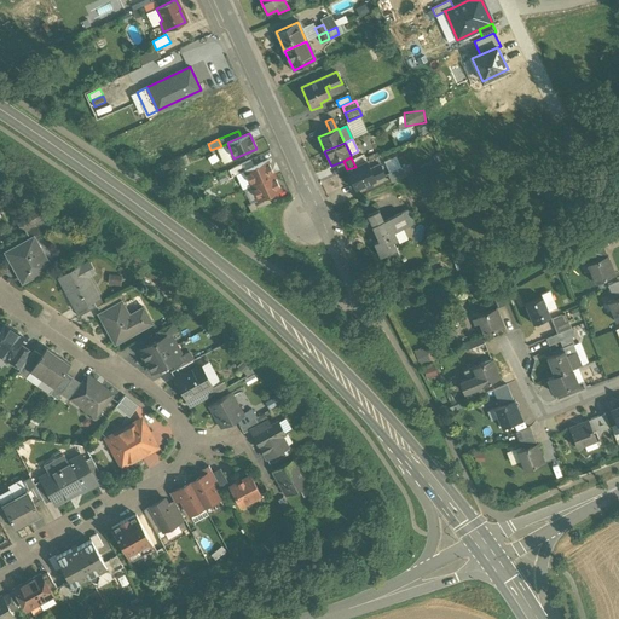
[(250,160),(231,168),(235,175),(244,171),(254,166),(250,160)]
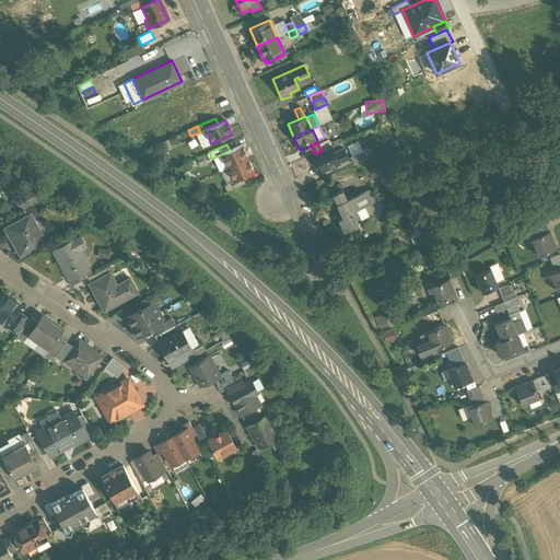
[(230,150),(221,154),(228,167),(248,159),(242,144),(230,150)]
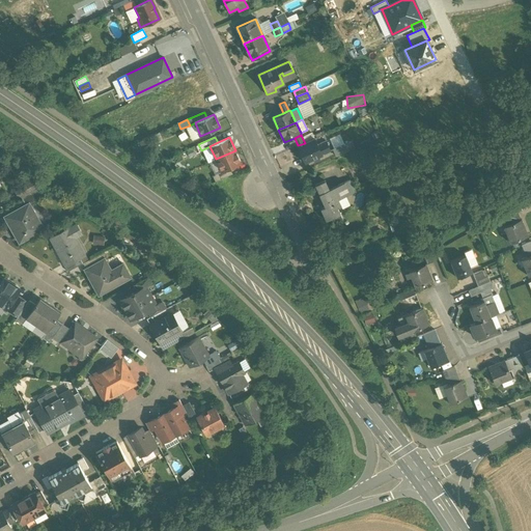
[(298,145),(298,146),(302,157),(304,162),(305,163),(322,155),(322,154),(317,144),(314,138),(305,143),(298,145)]
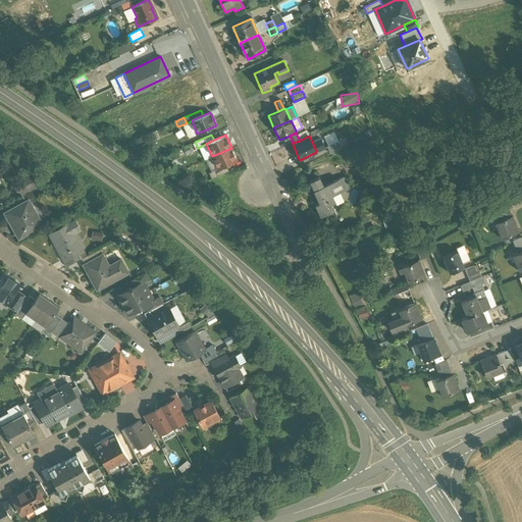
[(320,139),(312,142),(316,151),(323,147),(320,139)]
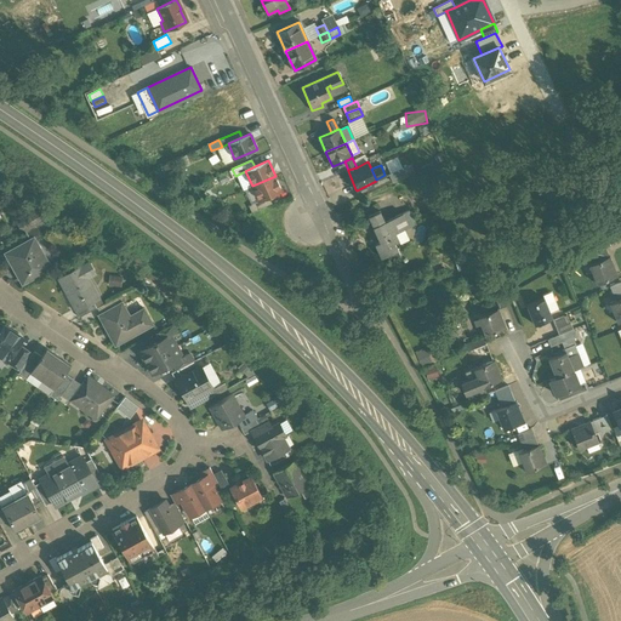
[(409,165),(388,175),(393,183),(412,174),(409,165)]
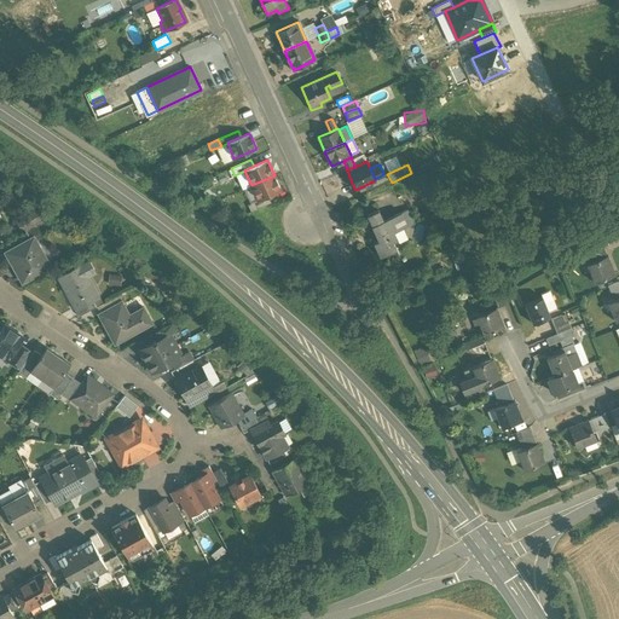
[(275,175),(252,185),(259,201),(267,196),(281,190),(275,175)]
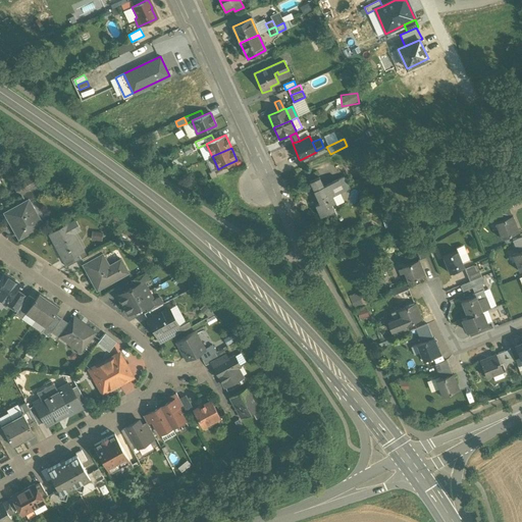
[(218,169),(209,173),(212,178),(228,171),(225,165),(218,169)]
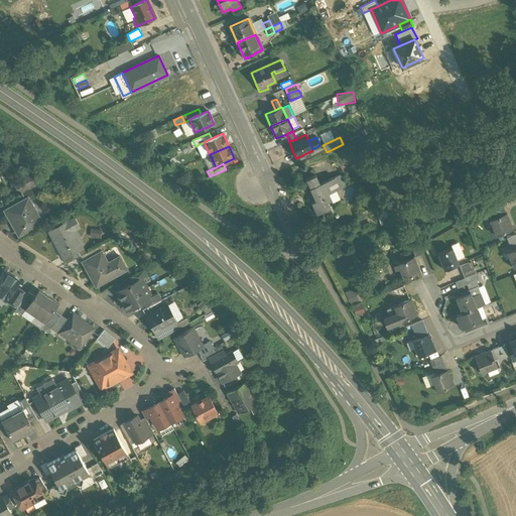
[(319,183),(316,175),(306,180),(316,201),(312,203),(317,214),(324,211),(327,217),(334,214),(329,202),(332,200),(329,194),(340,188),(335,177),(319,183)]
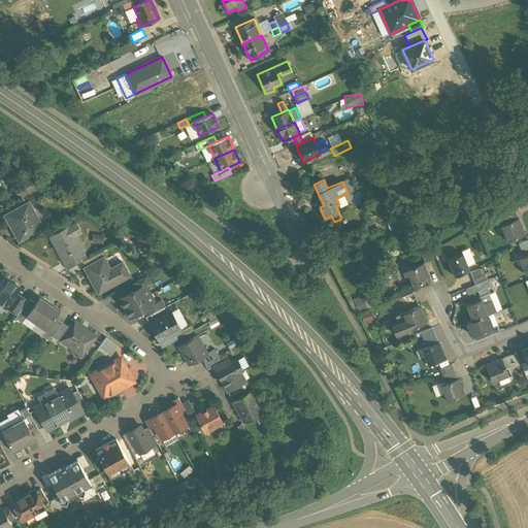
[(39,187),(29,180),(17,188),(22,197),(39,187)]
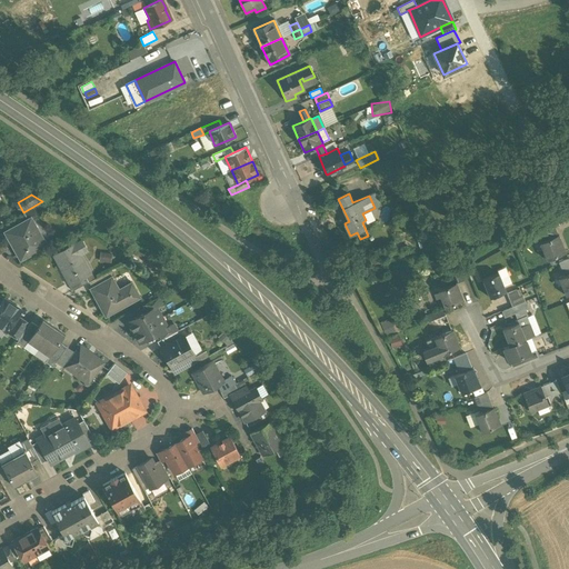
[(42,201),(23,212),(28,220),(30,219),(31,220),(52,208),(42,201)]
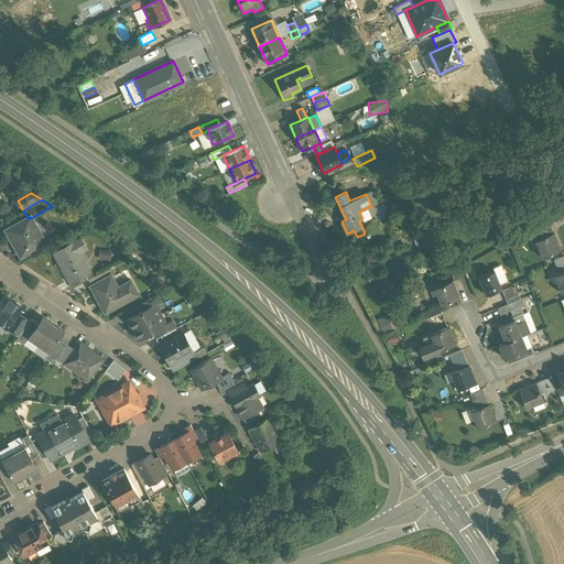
[(28,218),(6,230),(21,257),(45,243),(31,218),(30,217),(28,218)]
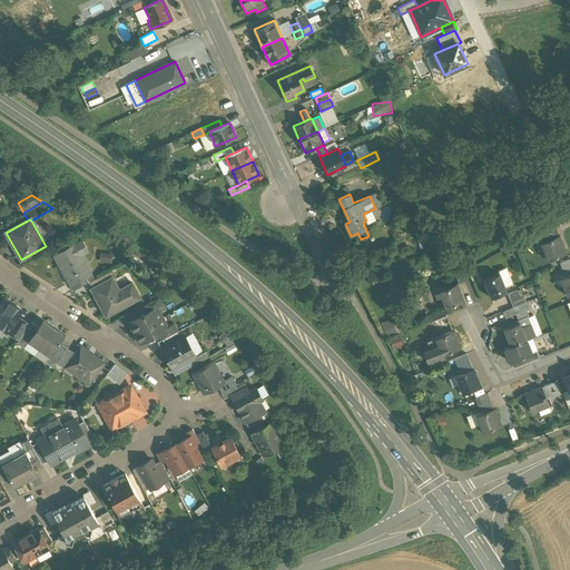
[(553,223),(542,229),(544,234),(547,233),(557,228),(553,223)]
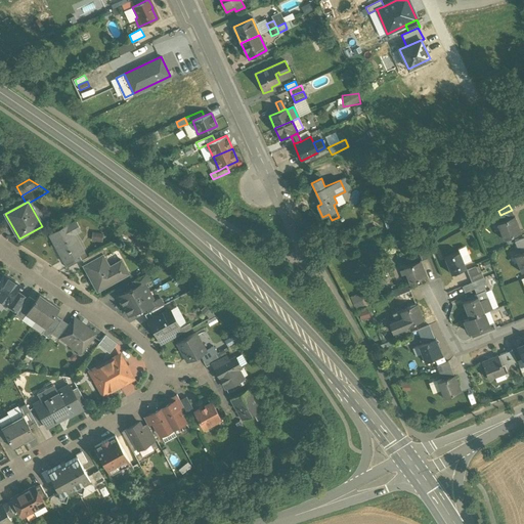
[(512,210),(503,214),(505,218),(513,215),(512,210)]
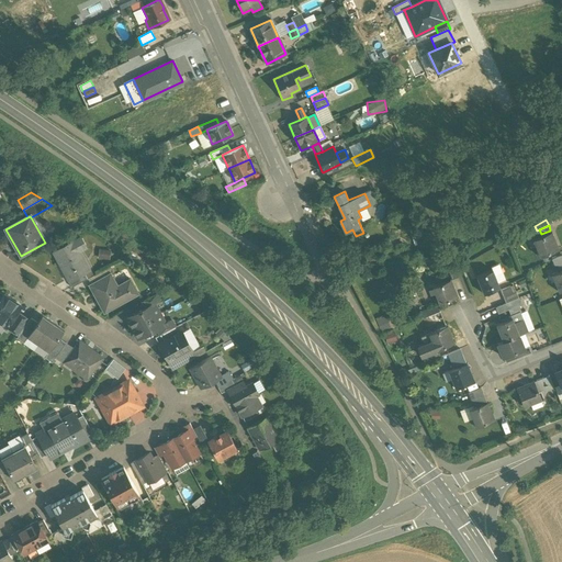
[(551,234),(534,240),(540,257),(557,250),(551,234)]
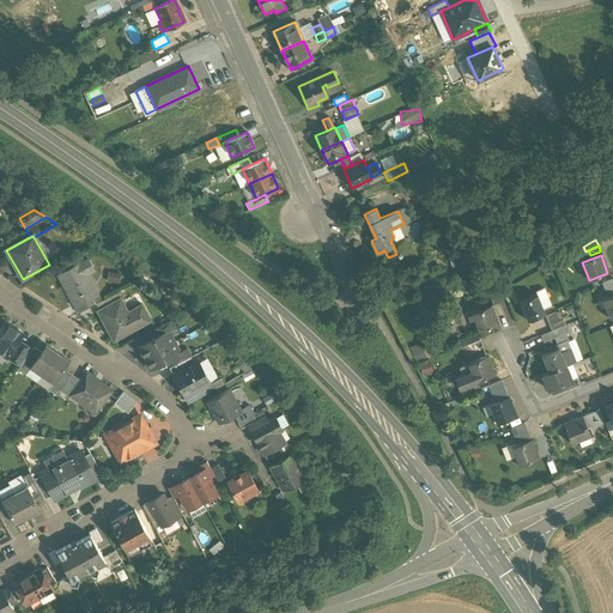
[(87,259),(58,275),(74,305),(76,307),(89,299),(92,305),(95,304),(91,298),(92,297),(89,291),(93,289),(85,275),(93,271),(87,259)]
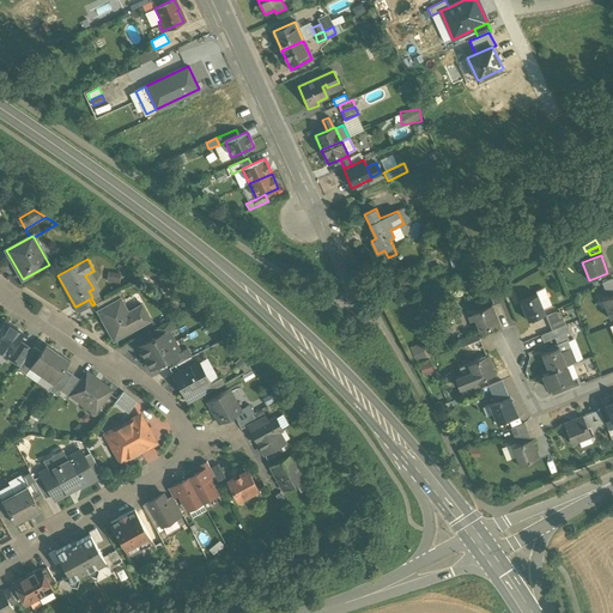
[(612,279),(601,284),(605,291),(608,290),(610,293),(612,292),(612,279)]
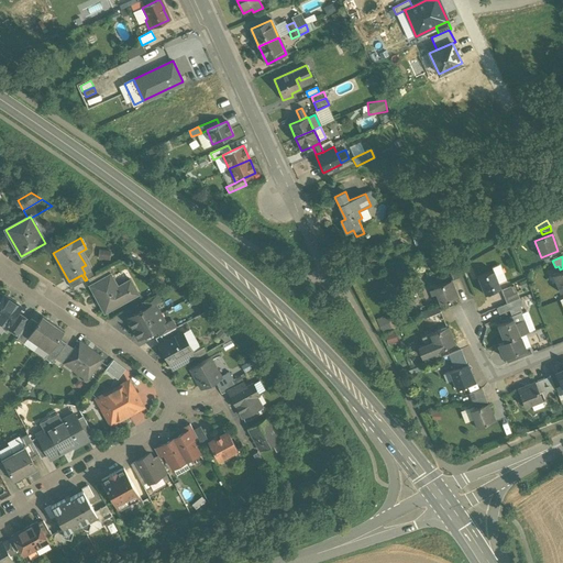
[(460,277),(454,265),(448,267),(453,280),(460,277)]
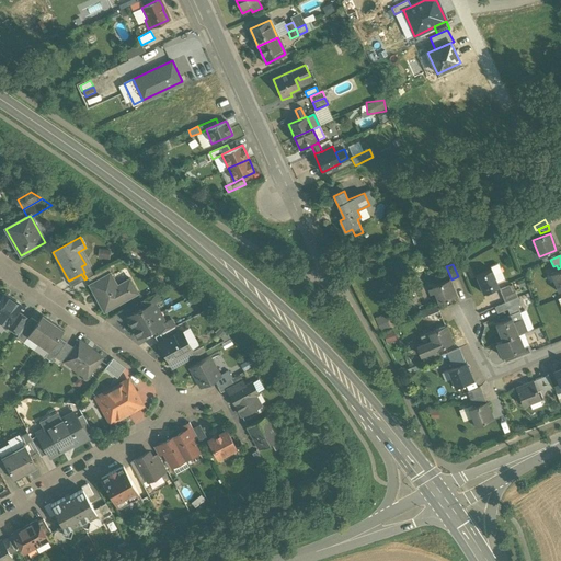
[(499,264),(491,267),(492,271),(494,275),(502,273),(499,264)]
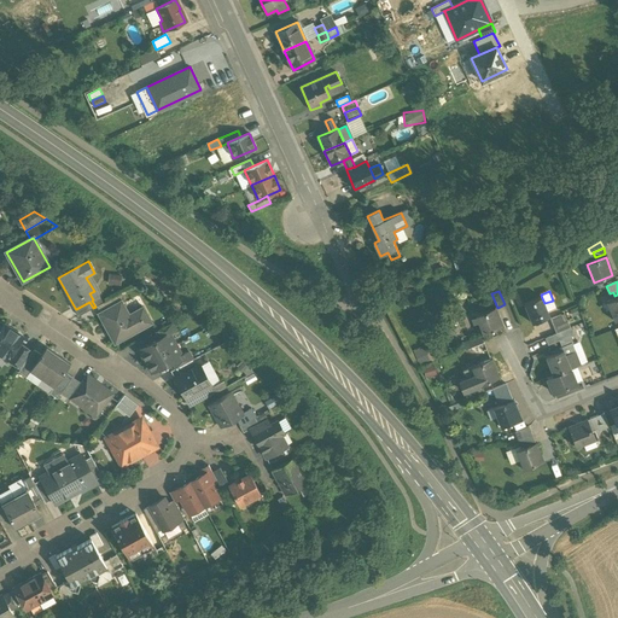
[(121,293),(97,307),(100,313),(121,301),(122,302),(124,301),(121,293)]
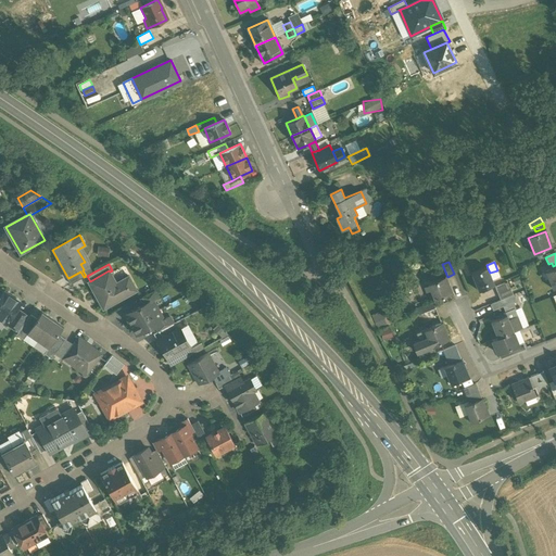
[(488,268),(472,275),(479,292),(495,286),(490,273),(488,268)]
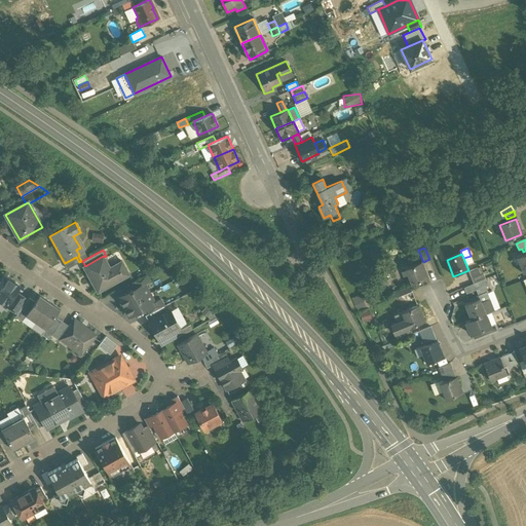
[(525,255),(517,259),(523,274),(525,273),(525,255)]
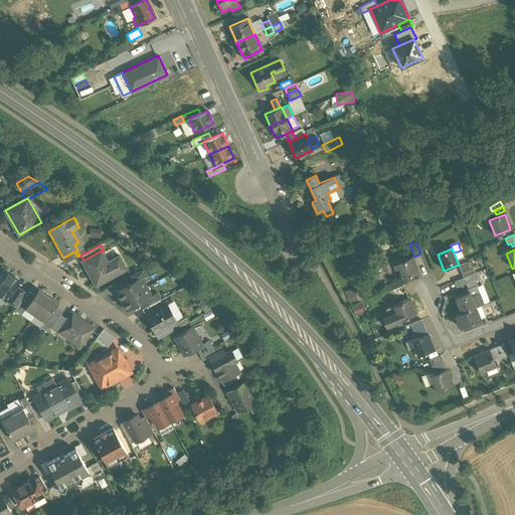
[(102,251),(101,250),(83,261),(94,279),(92,280),(96,287),(126,270),(122,263),(117,266),(115,262),(109,266),(102,251)]
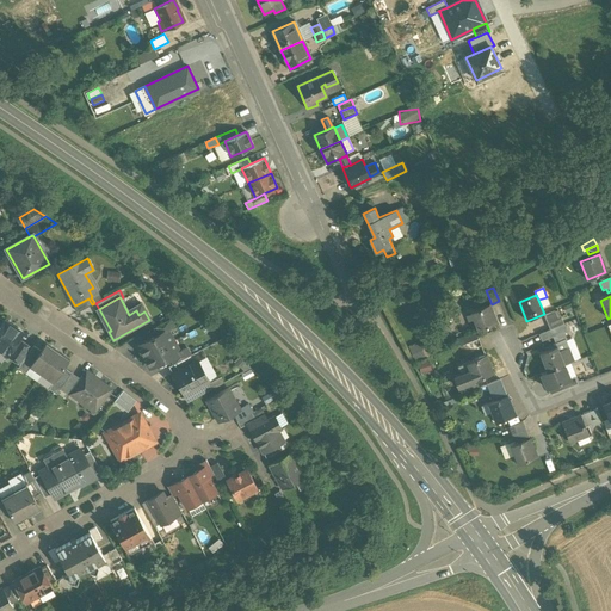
[(88,298),(75,306),(74,304),(73,304),(78,313),(92,304),(88,298)]
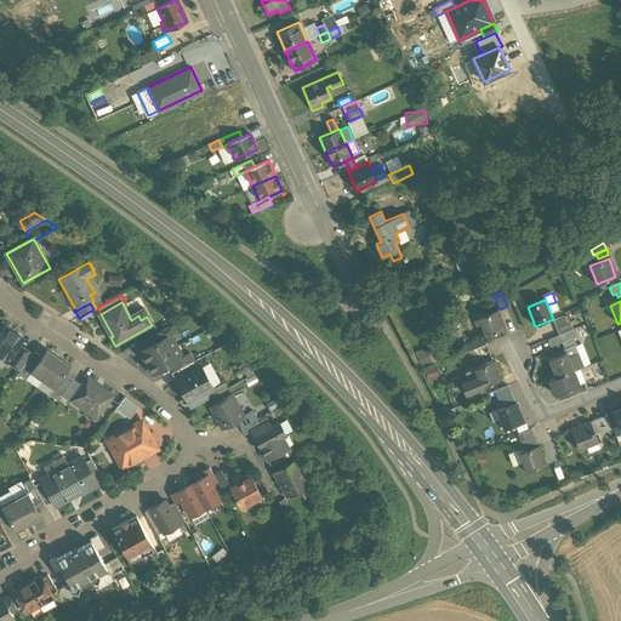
[(497,312),(479,319),(486,339),(505,330),(497,312)]
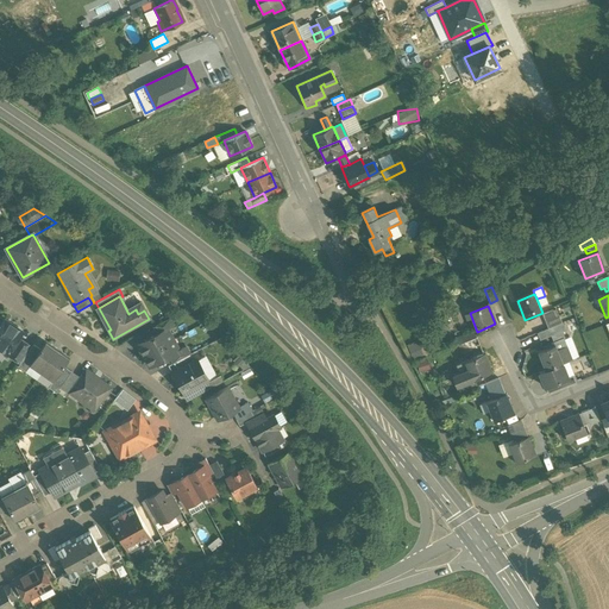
[(553,312),(544,315),(548,328),(560,322),(559,318),(557,319),(553,312)]
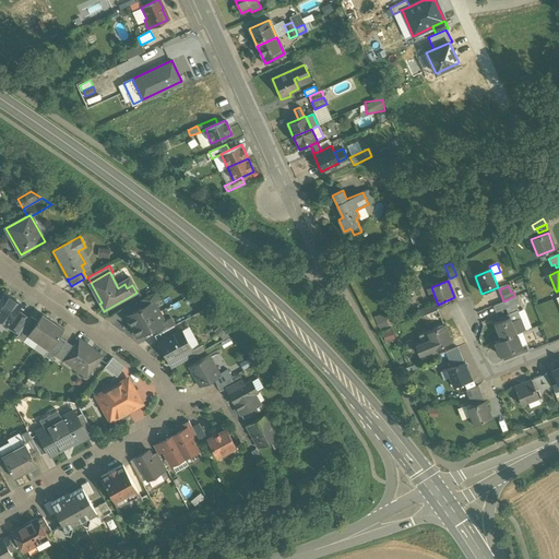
[(156,293),(141,300),(144,307),(153,302),(154,302),(159,299),(156,292),(156,293)]
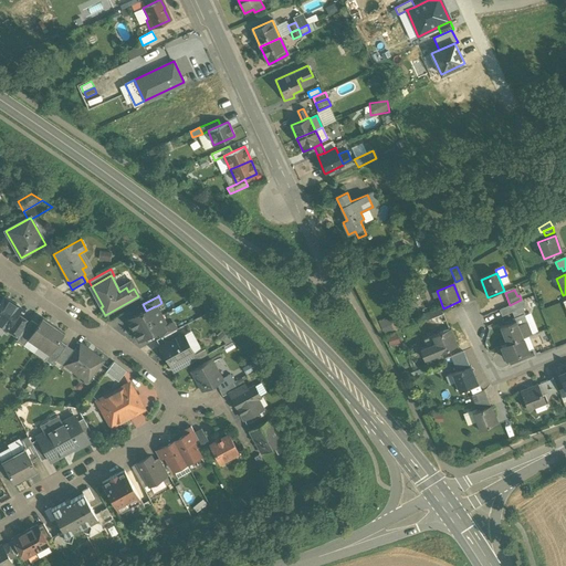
[(21,310),(3,297),(0,303),(0,324),(7,329),(17,315),(21,310)]
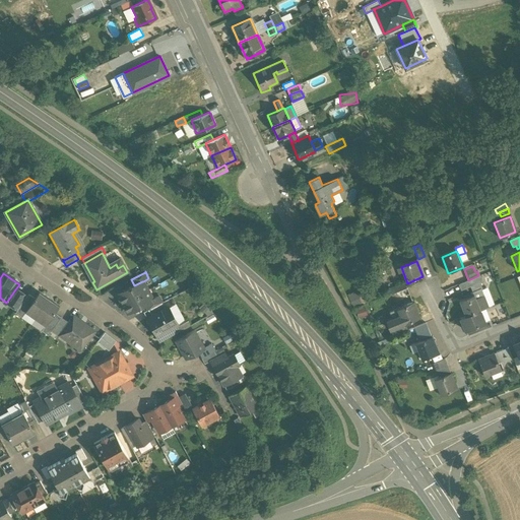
[(478,275),(468,280),(473,294),(480,290),(481,290),(478,283),(481,282),(478,275)]
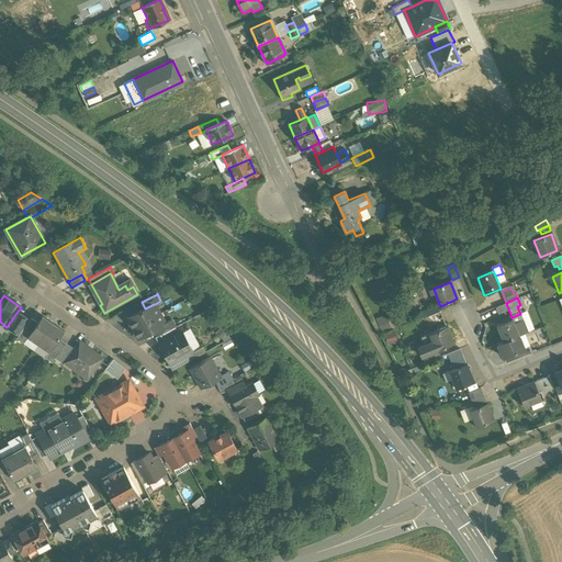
[(145,308),(126,318),(132,328),(159,314),(155,304),(154,304),(145,308)]
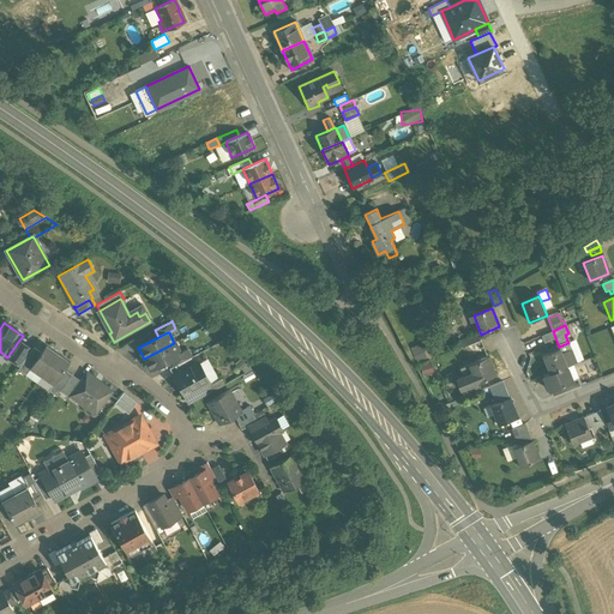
[(18,342),(7,357),(20,366),(31,350),(18,342)]
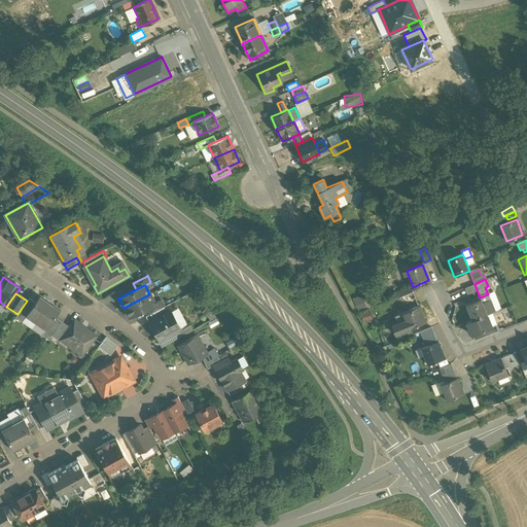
[(403,296),(402,297),(405,304),(407,303),(409,309),(417,305),(412,293),(403,296)]
